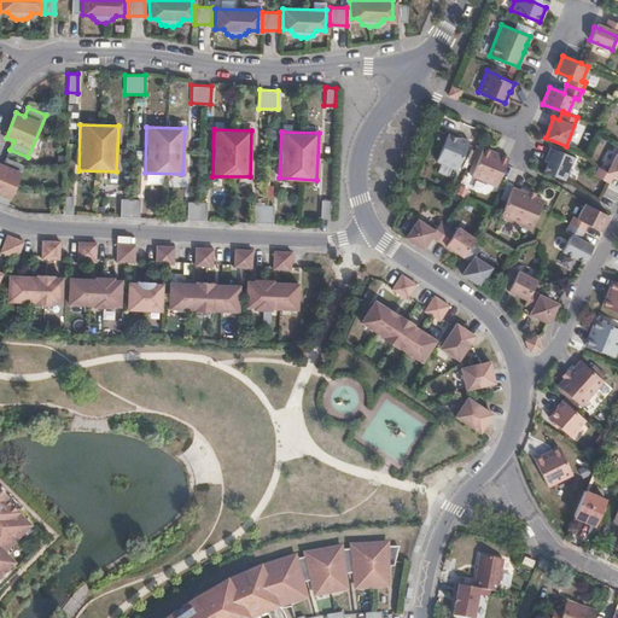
[(467,140),(459,136),(458,138),(447,133),(435,161),(456,169),(467,140)]
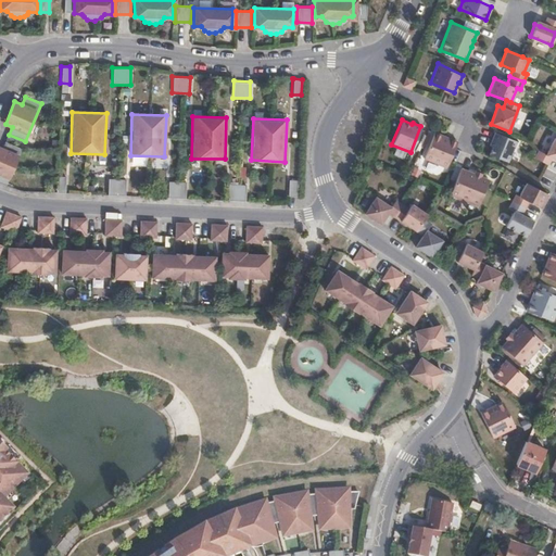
[(456,144),(456,141),(433,131),(422,158),(445,167),(456,144)]
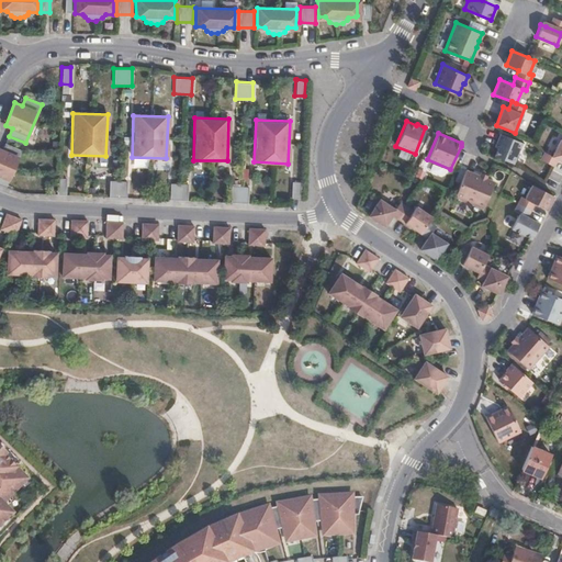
[(497,148),(494,156),(513,164),(521,142),(499,133),(494,146),(497,148)]
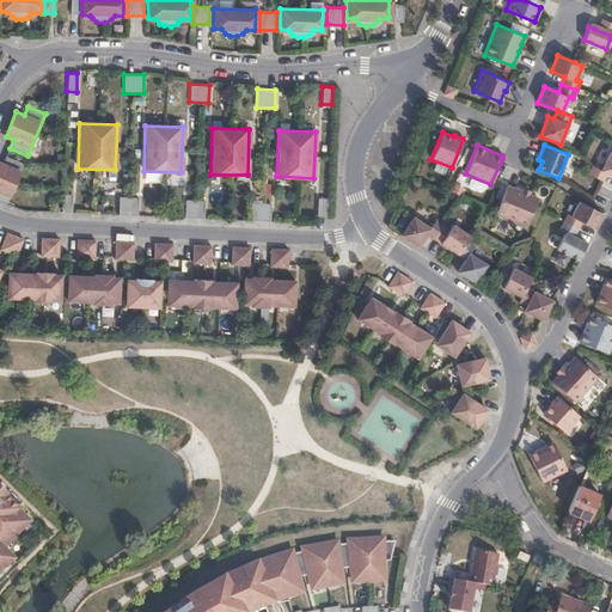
[(588,173),(603,181),(606,172),(611,176),(611,152),(610,151),(600,169),(592,165),(588,173)]
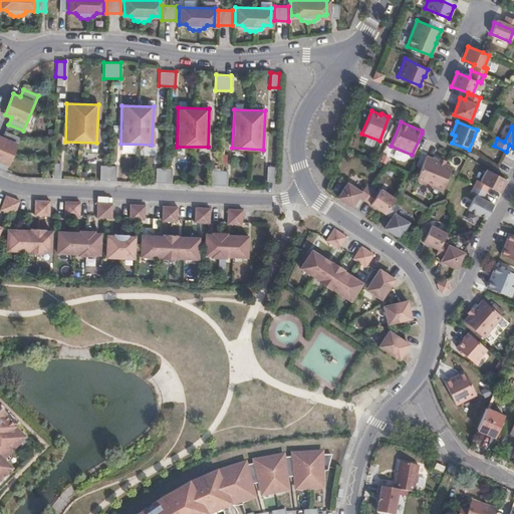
[(0,170),(6,173),(20,138),(6,132),(3,139),(0,137),(0,170)]
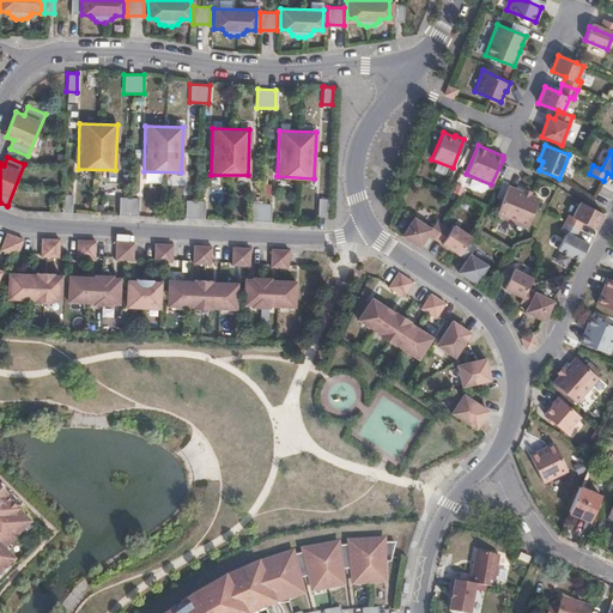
[(529,194),(522,190),(508,184),(496,213),(526,226),(539,199),(529,194)]
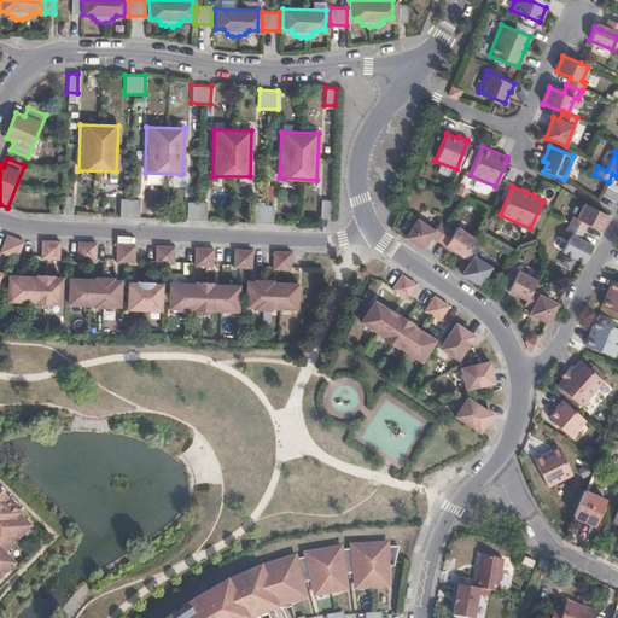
[(63,197),(62,215),(73,215),(73,197),(63,197)]
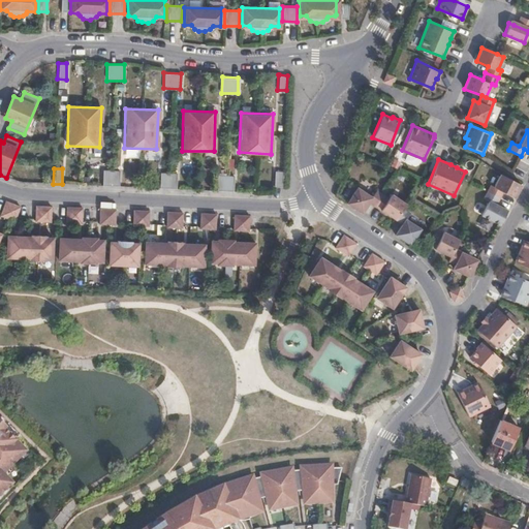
[(102,186),(119,186),(119,170),(102,170),(102,186)]
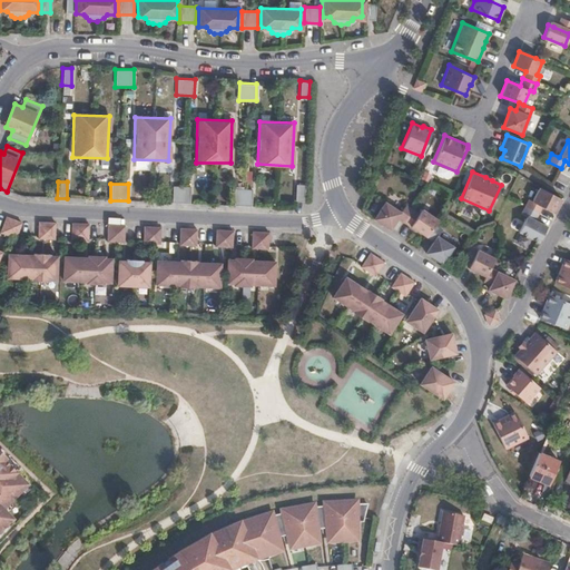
[(304,200),(305,184),(295,184),(295,200),(304,200)]
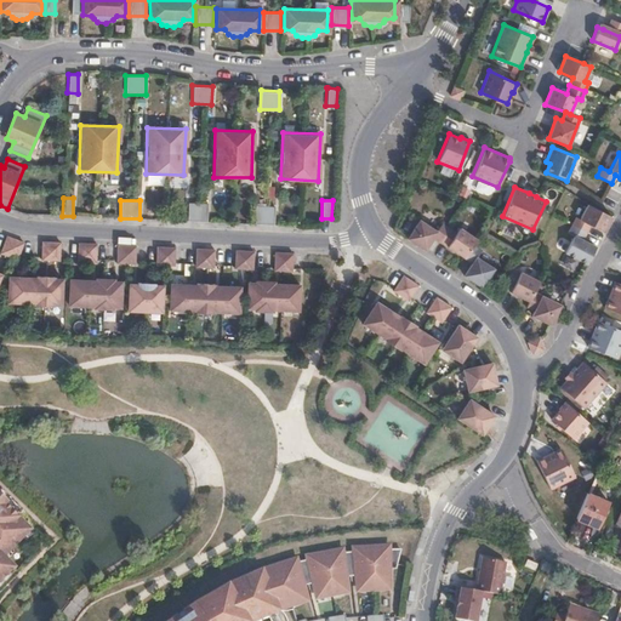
[(188,203),(187,220),(206,221),(208,203),(188,203)]
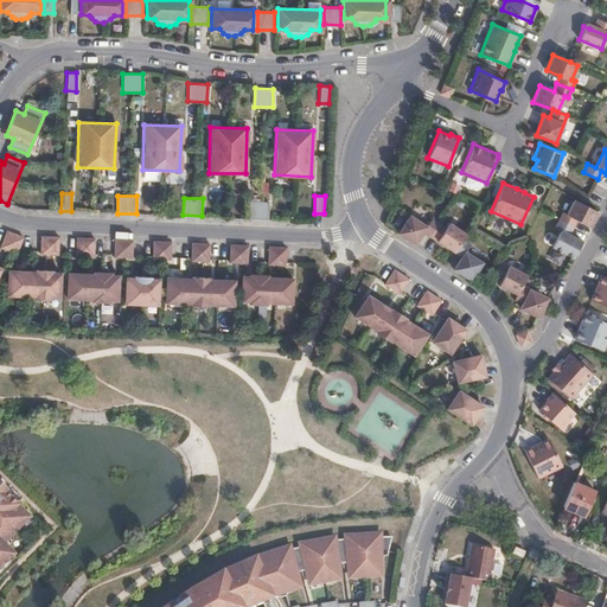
[(596,212),(573,199),(567,213),(562,211),(558,219),(573,227),(576,219),(589,227),(596,212)]
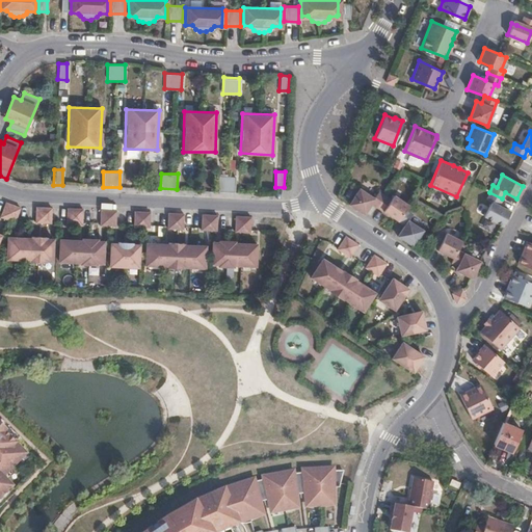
[(348,204),(363,214),(370,203),(373,198),(358,188),(348,204)]
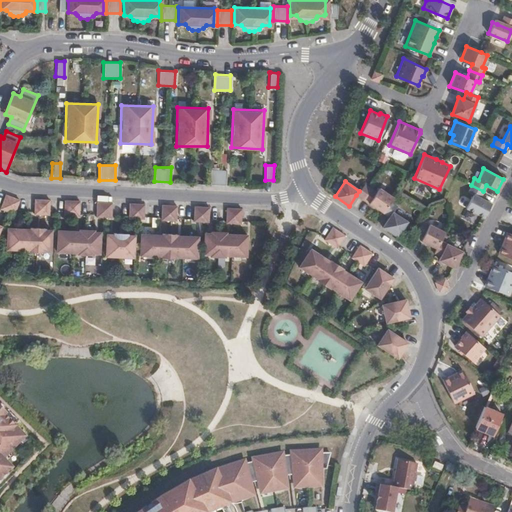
[(356,195),(362,199),(369,188),(363,184),(359,191),(356,195)]
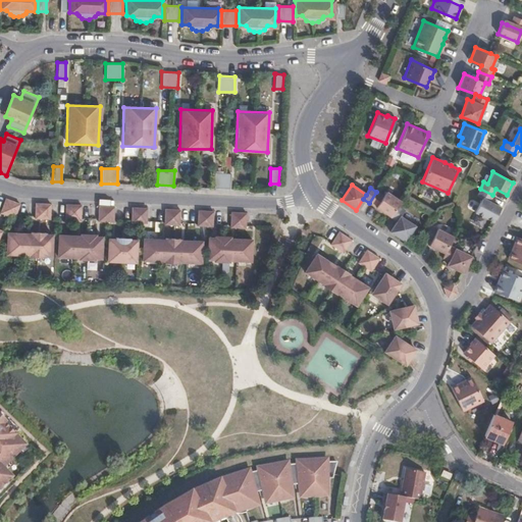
[(492,195),(480,189),(476,195),(481,198),(474,212),(493,221),(501,207),(489,201),(492,195)]
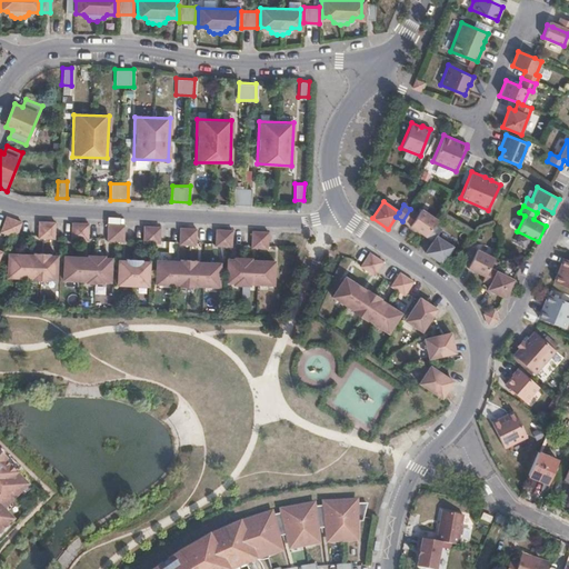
[(426,236),(433,223),(437,218),(419,208),(416,212),(410,209),(402,221),(426,236)]
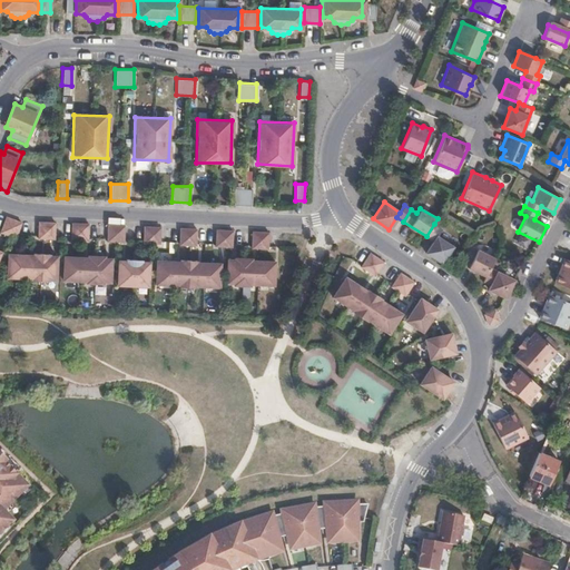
[(15,223),(2,218),(0,224),(0,234),(11,239),(18,225),(15,223)]
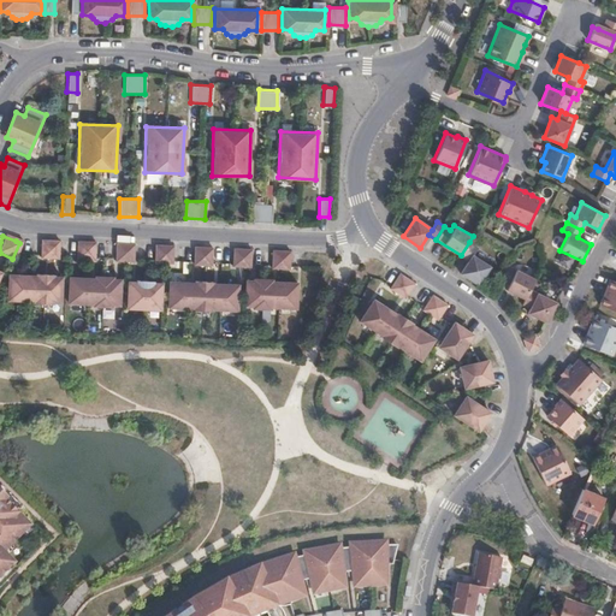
[(59,243),(41,242),(40,259),(59,260),(59,243)]
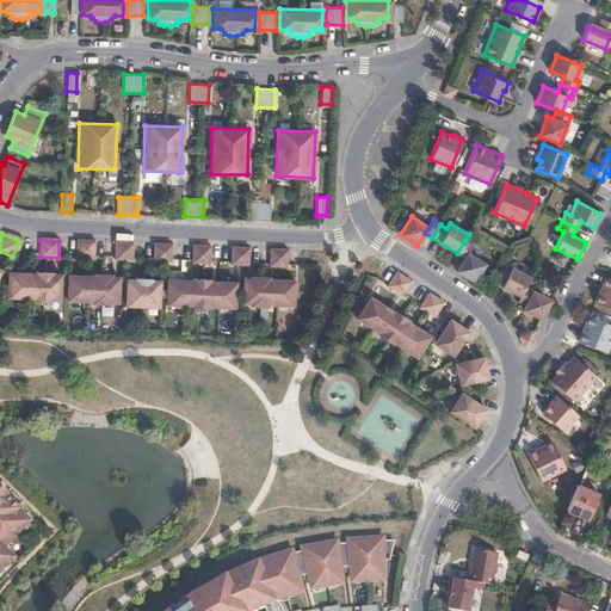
[(456,271),(474,282),(486,263),(468,252),(473,244),(466,240),(457,253),(463,258),(456,271)]
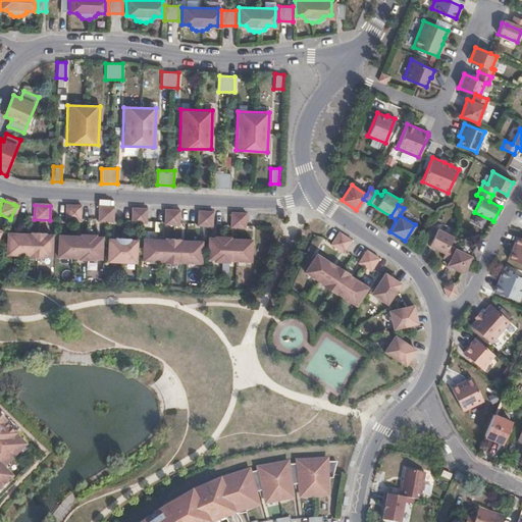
[(81,207),(65,206),(64,220),(80,221),(81,207)]
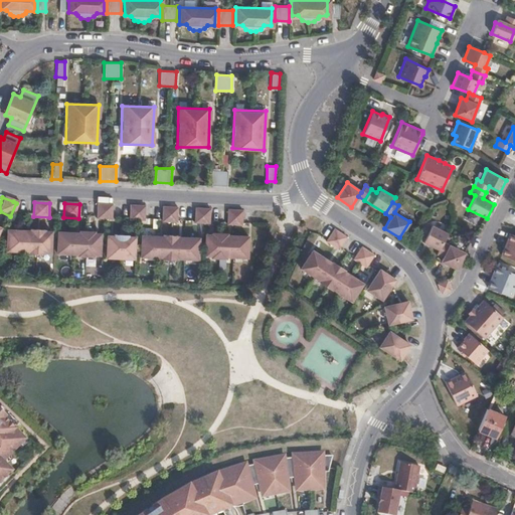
[(112,219),(112,205),(97,204),(97,219),(112,219)]
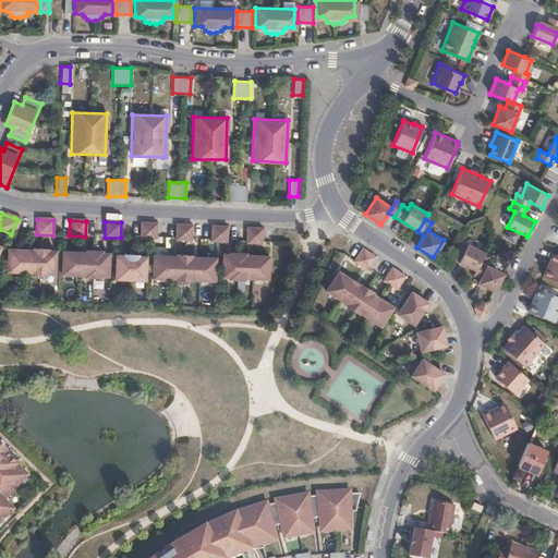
[(157,239),(157,223),(140,222),(141,239),(157,239)]
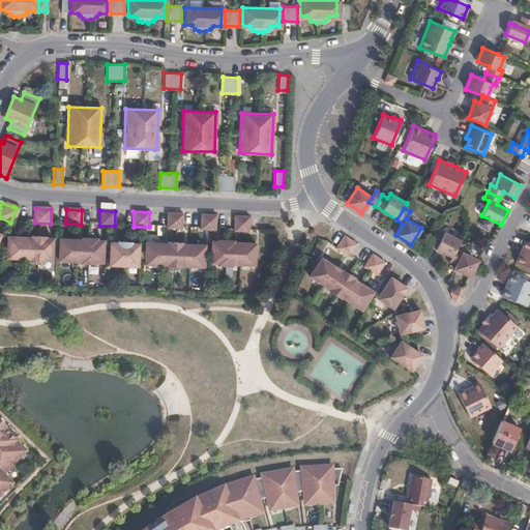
[(182,228),(183,213),(167,213),(167,228),(182,228)]
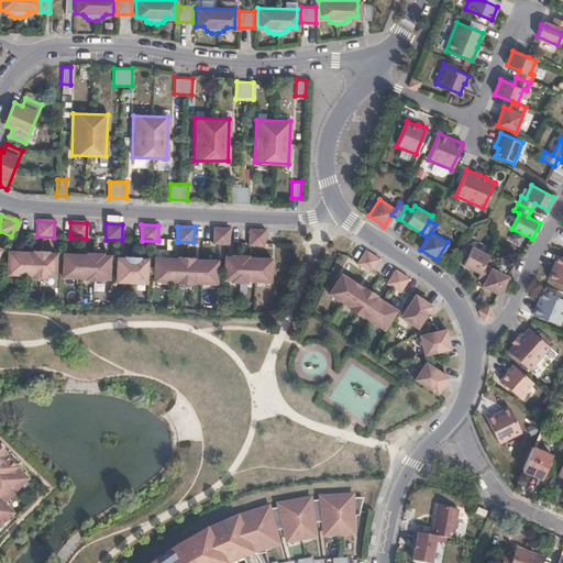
[(230,243),(230,228),(213,228),(212,243),(230,243)]
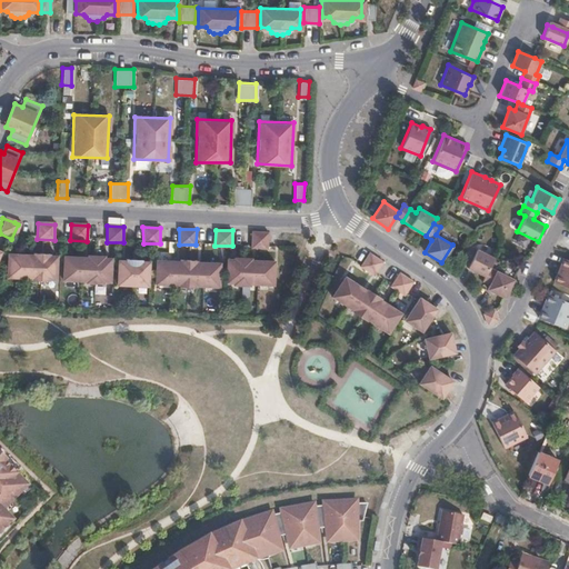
[(268,248),(268,231),(251,231),(251,247),(268,248)]
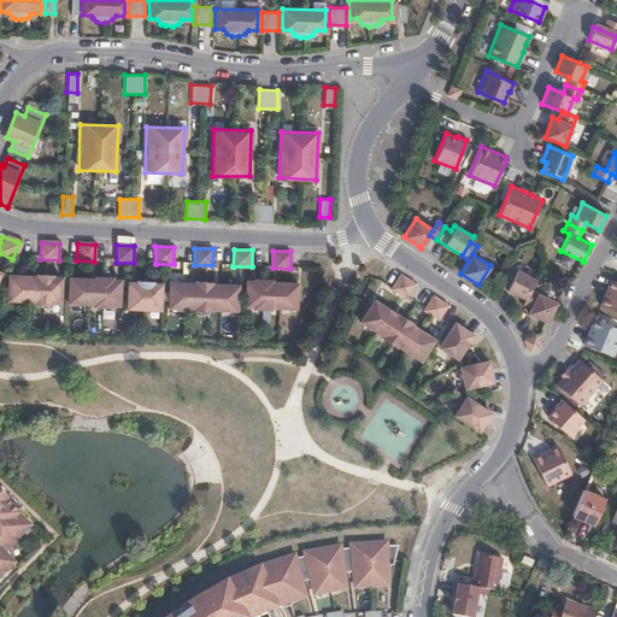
[(505,291),(524,300),(529,291),(534,280),(507,268),(500,282),(507,286),(505,291)]
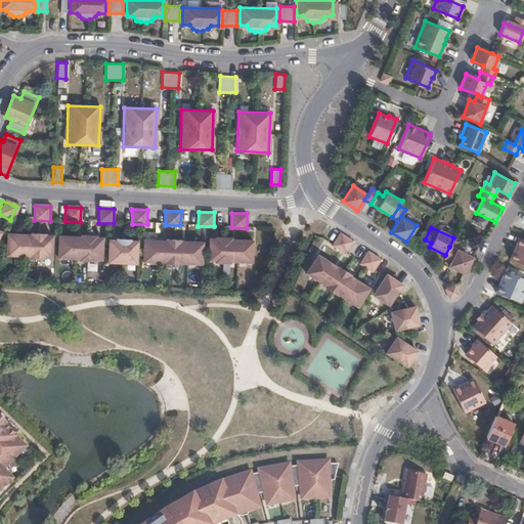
[(344,253),(352,239),(339,231),(331,245),(344,253)]
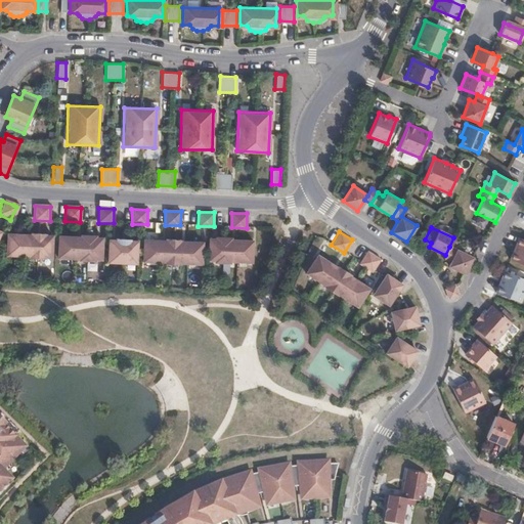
[(52,258),(52,235),(45,236),(45,234),(31,233),(30,235),(7,234),(6,257),(30,257),(30,259),(45,259),(45,258),(52,258)]
